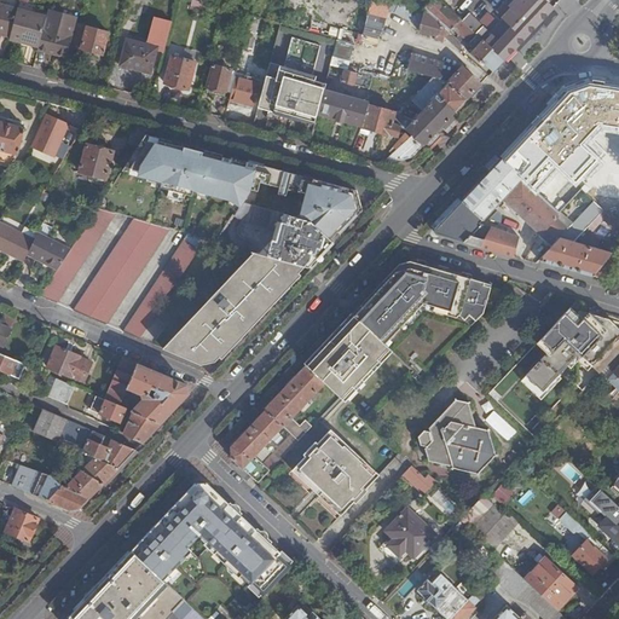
[(204,12),(207,4),(195,0),(192,0),(190,7),(204,12)]
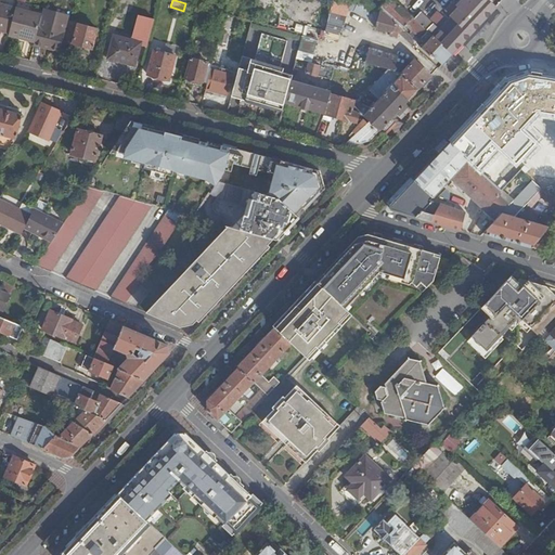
[(339,35),(347,8),(348,0),(332,0),(325,31),(339,35)]
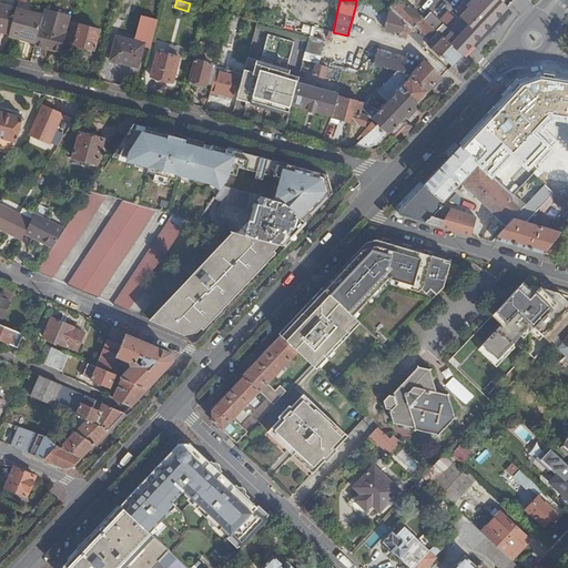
[(356,0),(355,8),(362,12),(367,0),(356,0)]
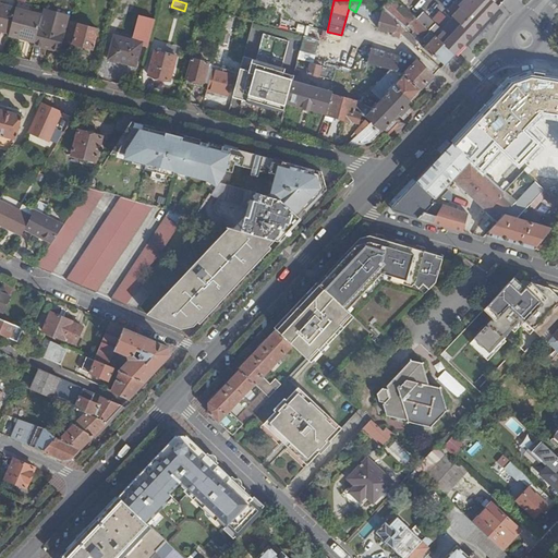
[(381,8),(367,0),(361,0),(355,12),(379,24),(384,9),(381,8)]
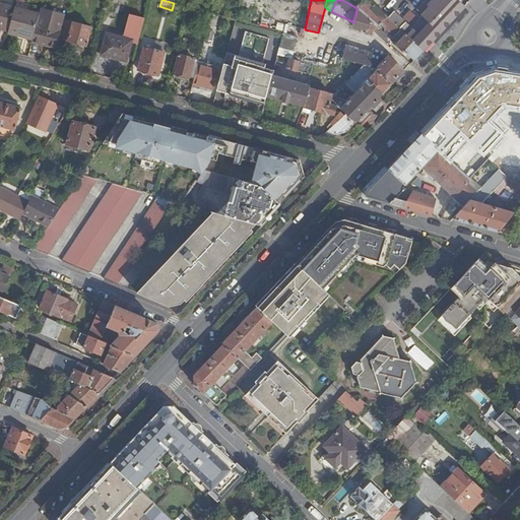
[(382,25),(388,18),(368,0),(362,0),(355,7),(358,8),(379,28),(382,25)]
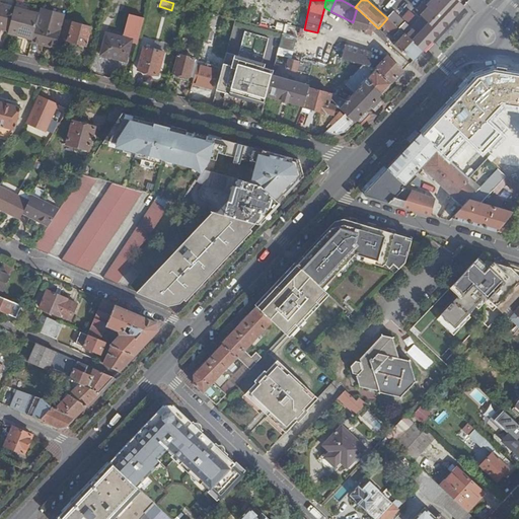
[(426,27),(419,34),(413,42),(424,51),(450,22),(463,7),(464,7),(456,0),(425,0),(417,10),(424,17),(420,21),(426,27)]
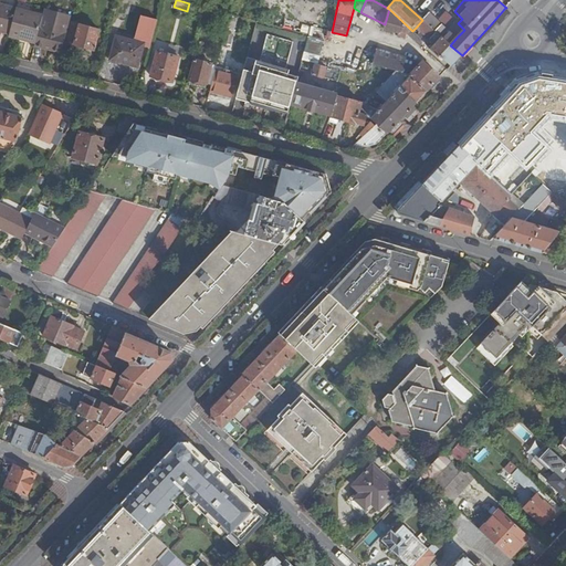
[(0,4),(0,31),(9,34),(16,9),(0,4)]
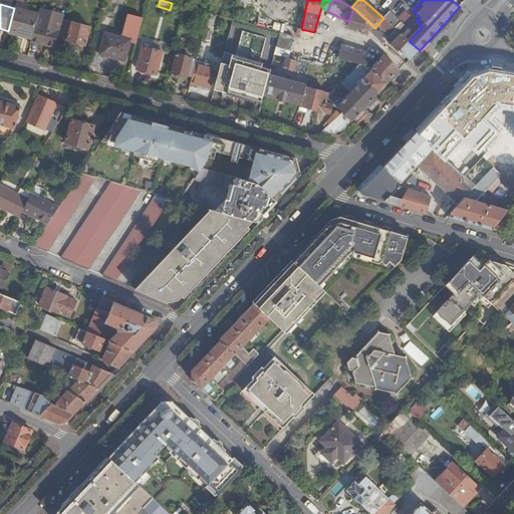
[(465,12),(459,7),(446,22),(451,27),(465,12)]
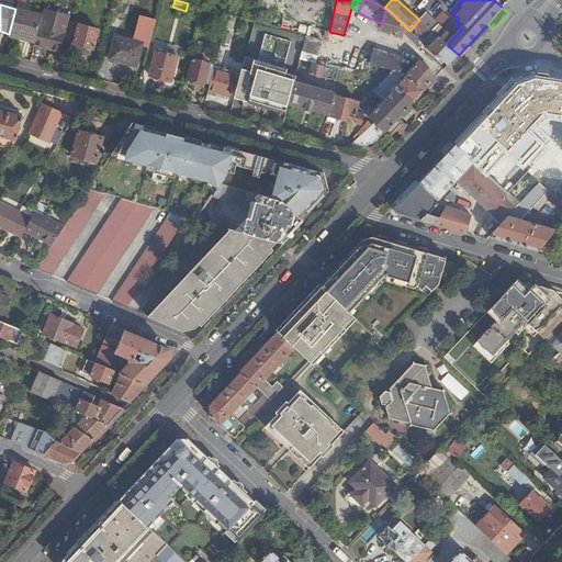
[(9,34),(8,37),(19,40),(19,37),(36,42),(43,17),(15,9),(9,34)]
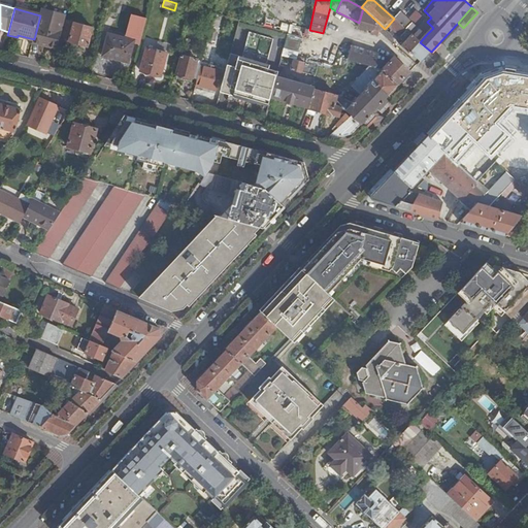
[(34,39),(33,43),(58,50),(61,39),(65,20),(67,14),(42,8),(40,15),(34,39)]
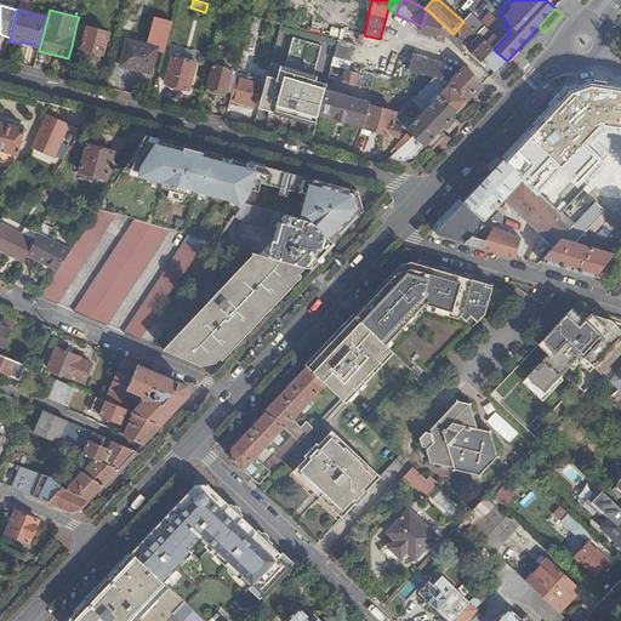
[(462,43),(453,34),(427,10),(422,27),(421,30),(439,36),(439,34),(448,36),(461,50),(465,51),(462,43)]
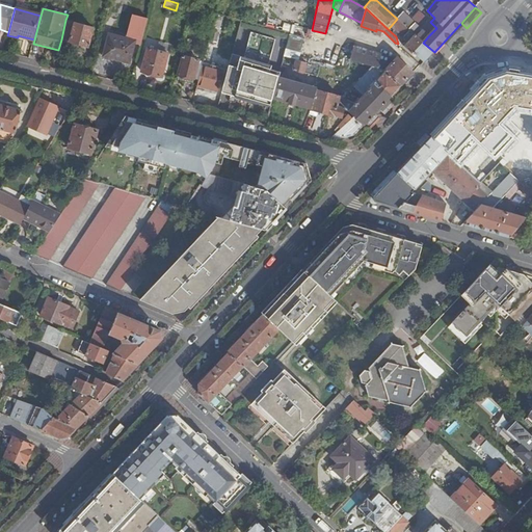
[(397,19),(423,43),(429,35),(403,12),(397,19)]
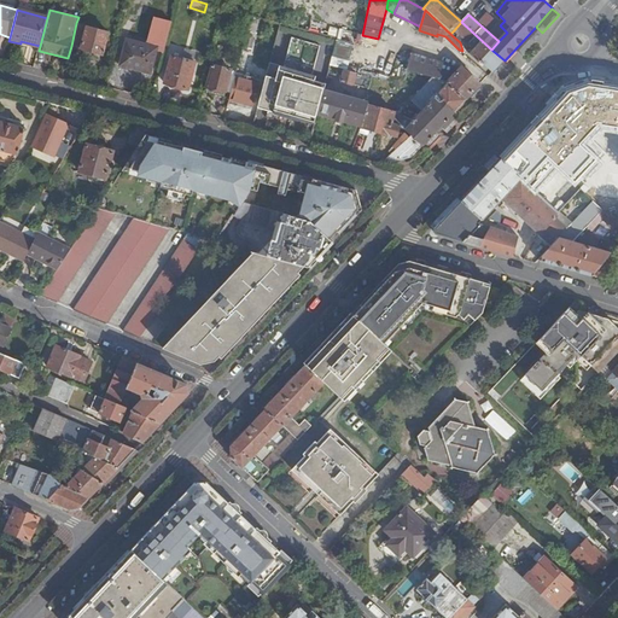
[(260,17),(251,16),(246,35),(254,38),(260,17)]
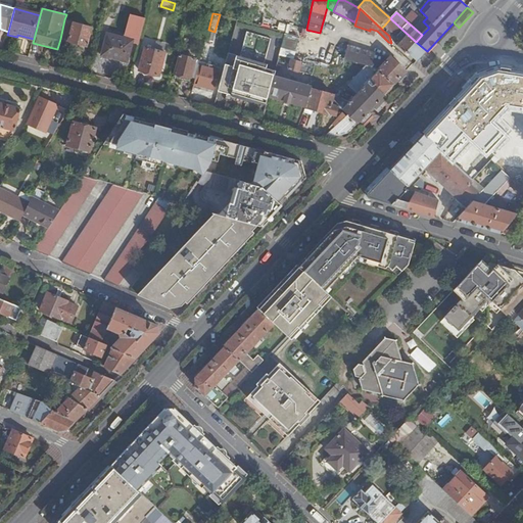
[(416,42),(390,18),(384,26),(401,42),(397,46),(406,53),(407,52),(418,61),(427,51),(416,42)]
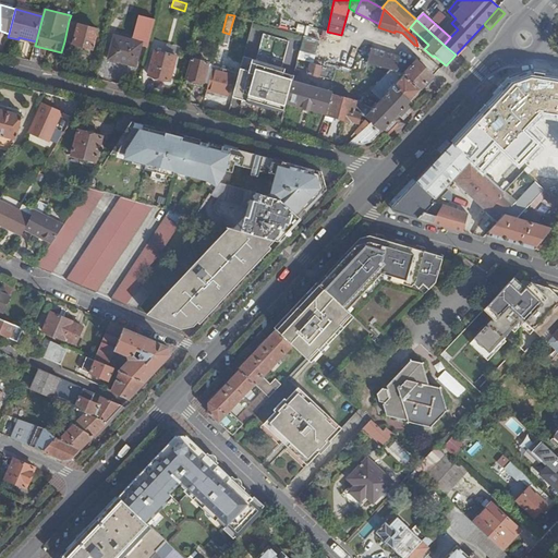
[(69,21),(64,41),(73,44),(79,26),(80,23),(69,21)]
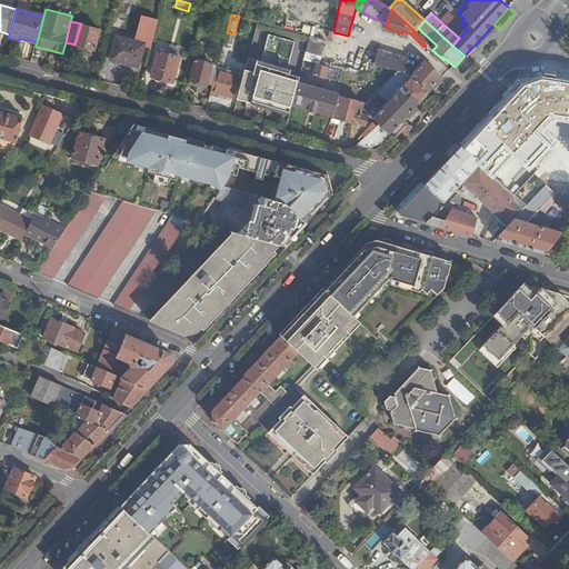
[(80,27),(75,45),(75,46),(96,51),(100,31),(80,27)]
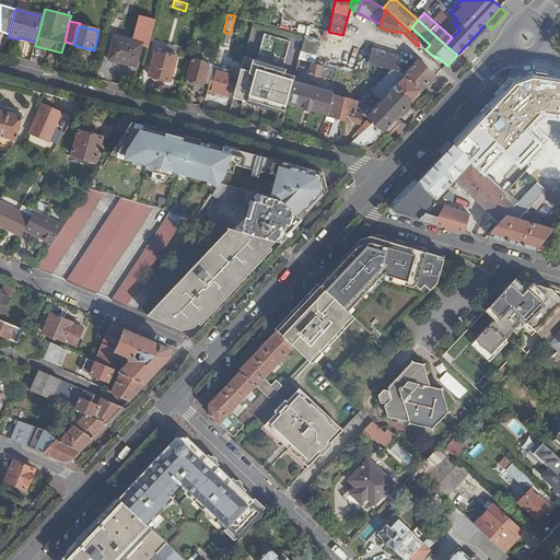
[(341,42),(342,35),(328,32),(325,31),(323,37),(341,42)]
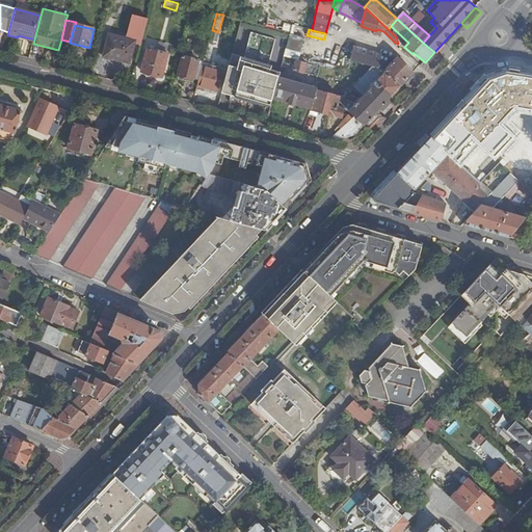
[(301,51),(306,36),(291,33),(290,33),(287,48),(301,51)]
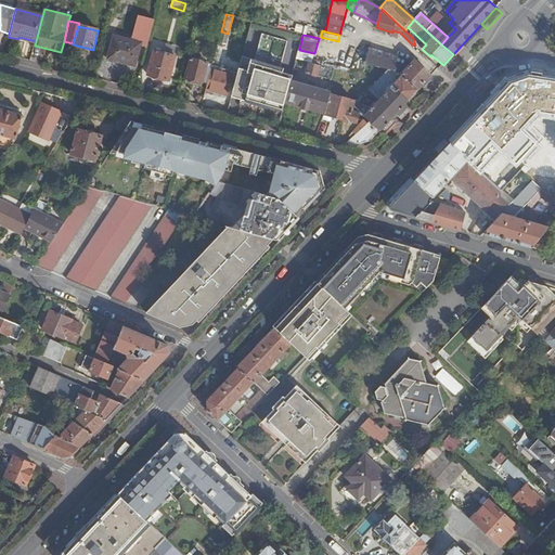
[(107,36),(101,55),(108,57),(114,37),(107,36)]
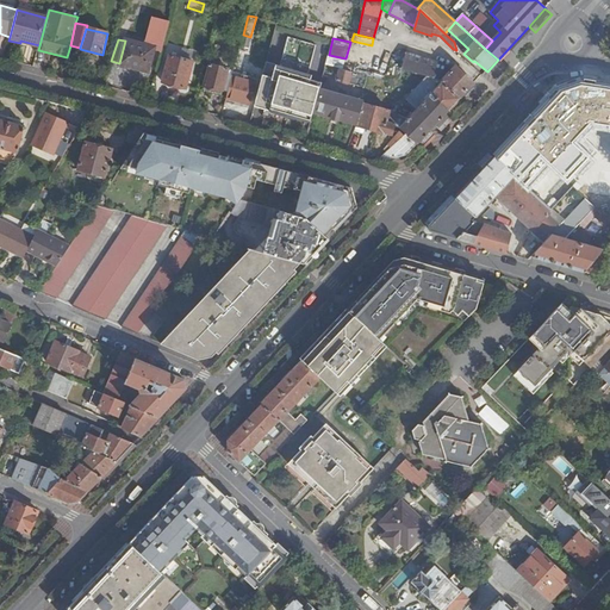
[(125,41),(119,63),(118,66),(147,74),(154,49),(125,41)]
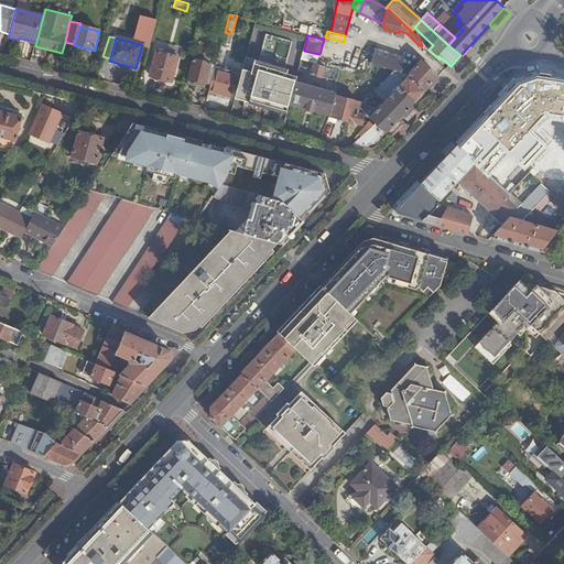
[(396,72),(410,75),(421,63),(416,61),(370,49),(369,54),(372,55),(370,63),(396,72)]
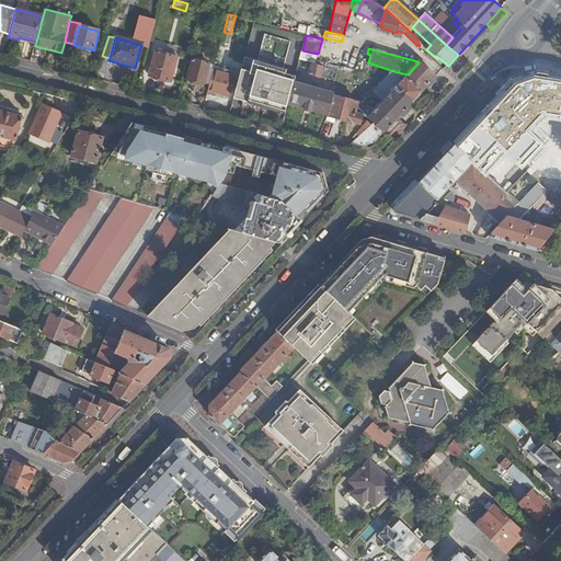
[(147,49),(142,66),(151,68),(156,52),(147,49)]
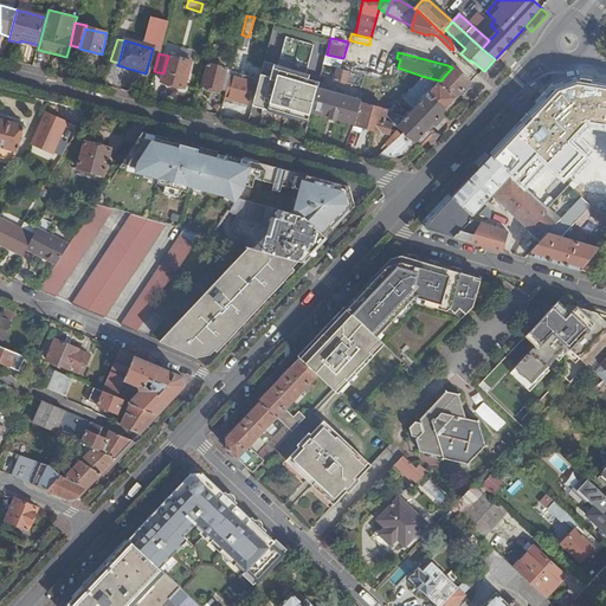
[(168,56),(163,73),(161,83),(182,89),(189,62),(168,56)]
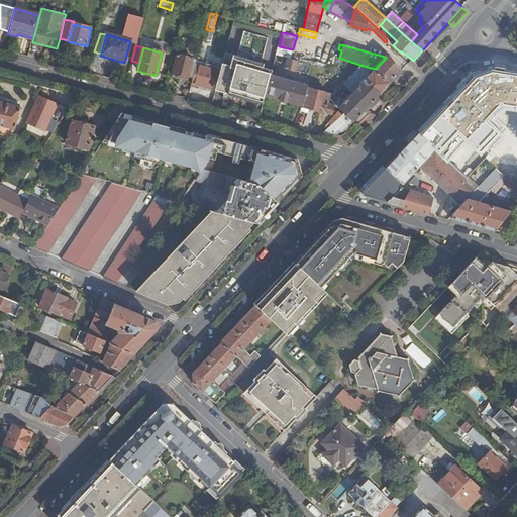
[(189,77),(194,60),(178,56),(174,73),(189,77)]
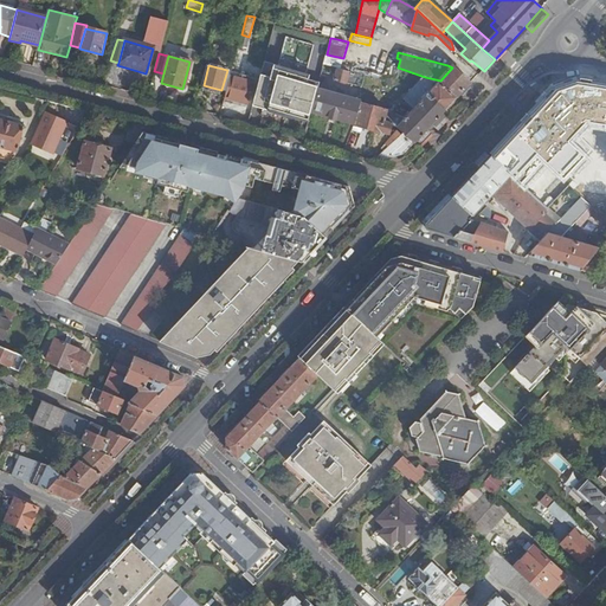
[(452,68),(440,81),(458,97),(472,82),(455,65),(452,68)]
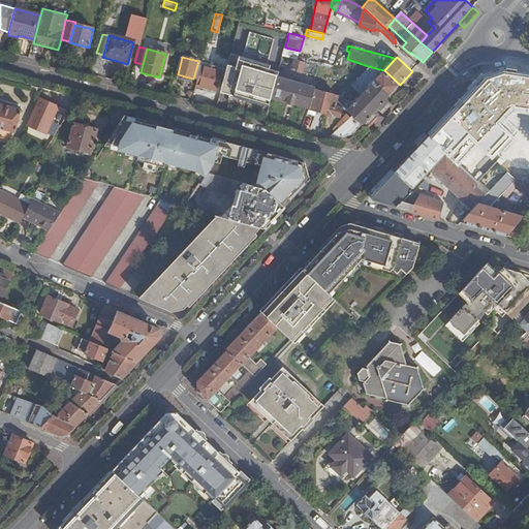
[(278,71),(229,58),(221,93),(269,105),(272,98),(277,78),(278,71)]
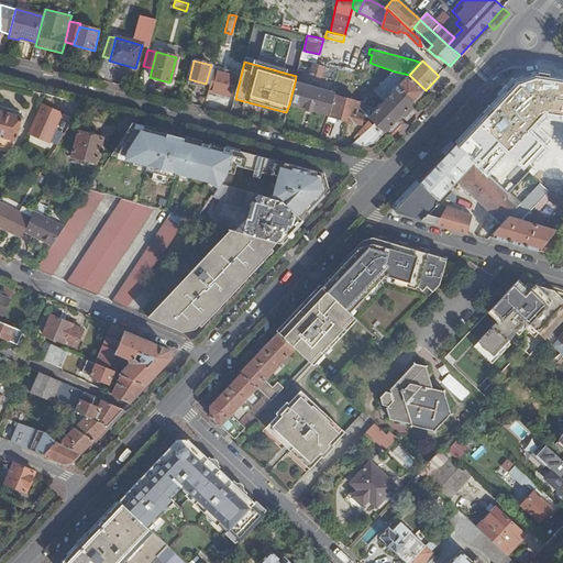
[(324,78),(327,66),(313,63),(311,75),(324,78)]
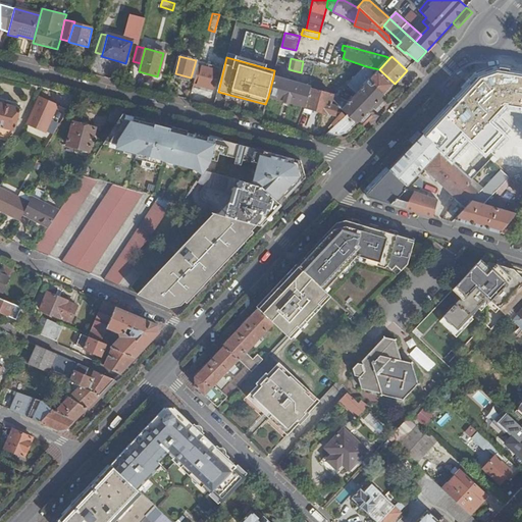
[(199,65),(194,85),(212,90),(218,70),(199,65)]
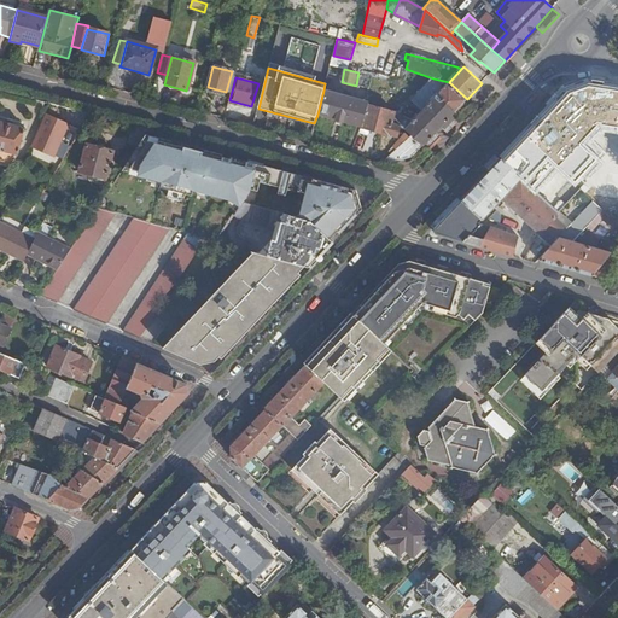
[(423,111),(449,82),(433,79),(412,100),(423,111)]
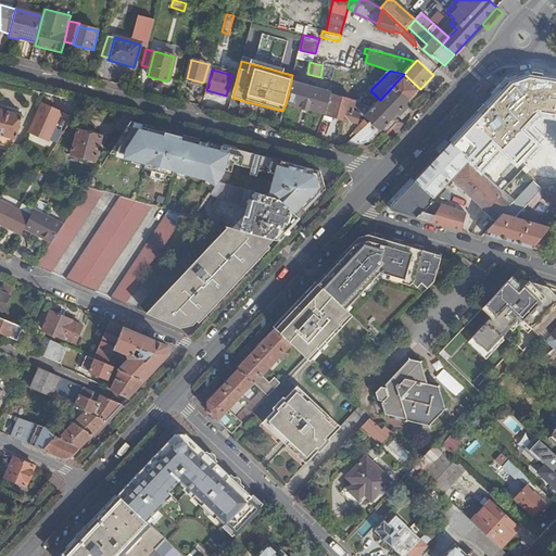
[(514,77),(471,122),(503,151),(518,165),(541,142),(527,129),(538,117),(555,119),(555,77),(530,73),(514,77)]
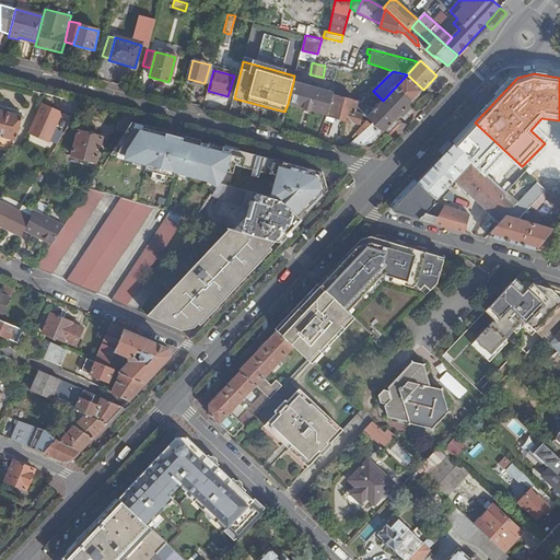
[(375,108),(368,117),(372,121),(384,132),(400,115),(412,102),(423,90),(407,74),(383,101),(375,108)]
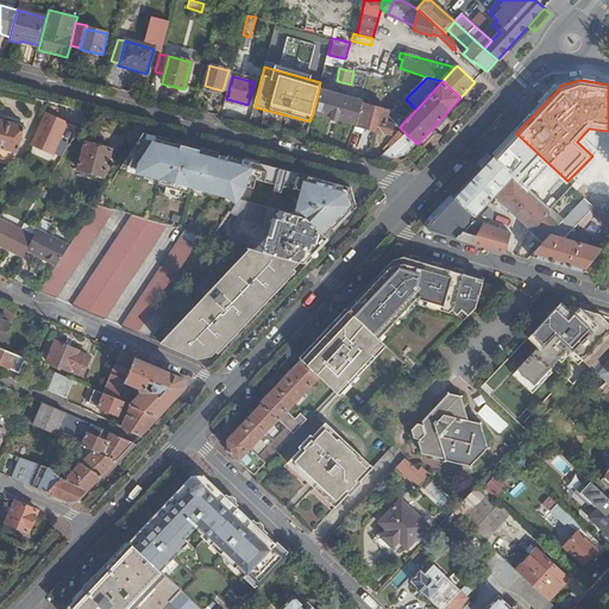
[(319,89),(313,113),(355,125),(356,126),(363,105),(363,101),(319,89)]
